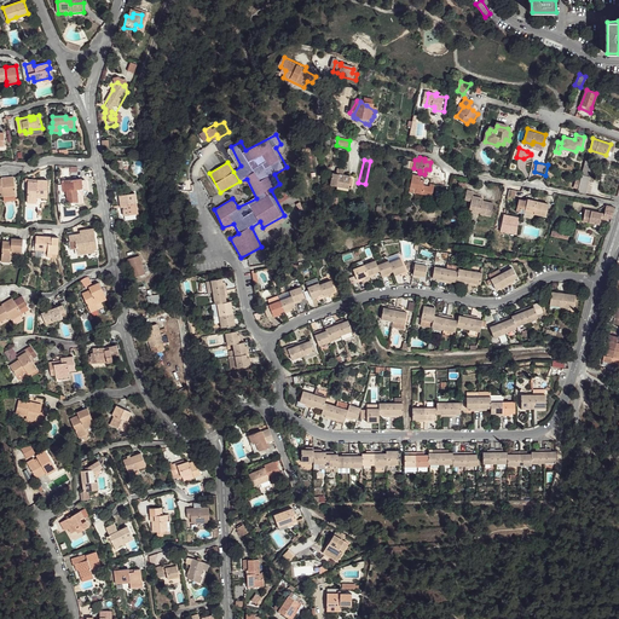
[(339,174),(334,174),(331,185),(348,189),(351,178),(345,175),(339,174)]
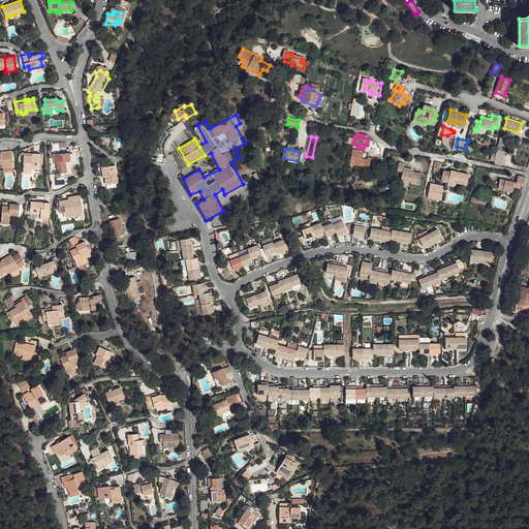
[(359,150),(352,150),(349,164),(360,165),(361,154),(359,153),(359,150)]
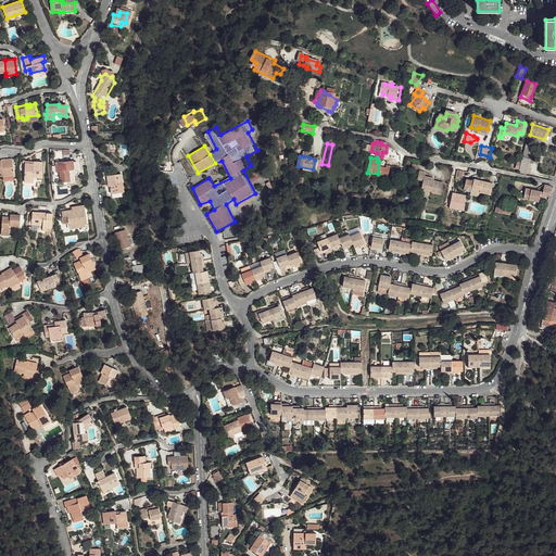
[(529,160),(522,158),(520,168),(525,169),(523,174),(527,174),(529,160)]
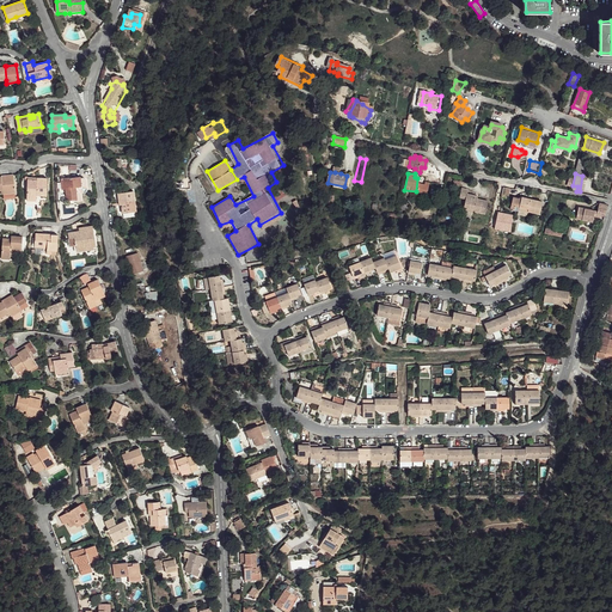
[(13,176),(0,178),(1,191),(2,196),(16,194),(13,176)]
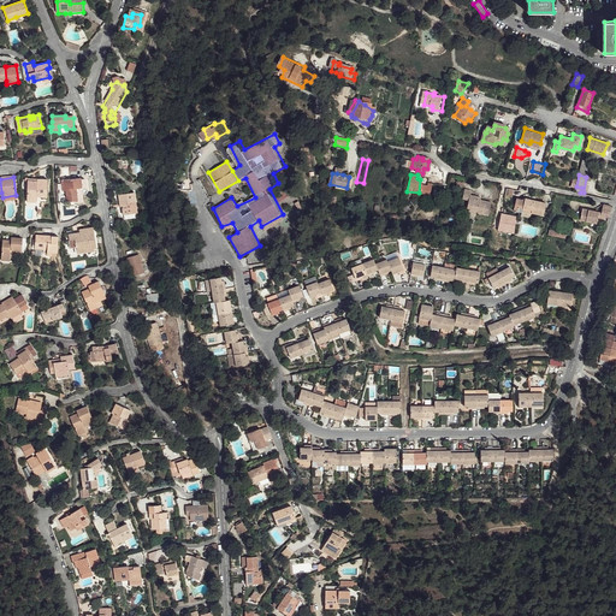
[(49,178),(39,178),(39,182),(29,182),(29,202),(40,202),(40,195),(49,195),(49,178)]
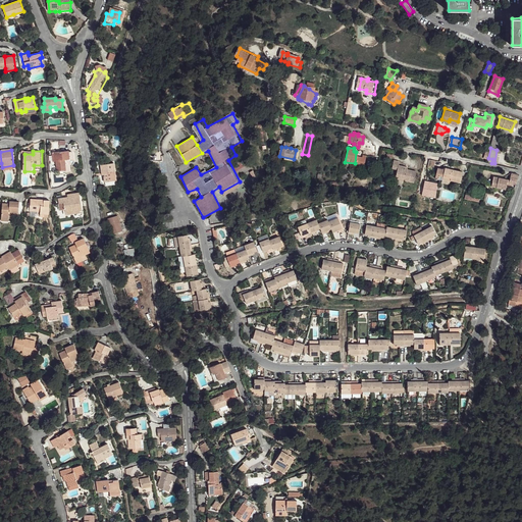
[(65,151),(53,151),(54,171),(63,170),(63,172),(67,171),(67,163),(72,162),(71,151),(65,152),(65,151)]
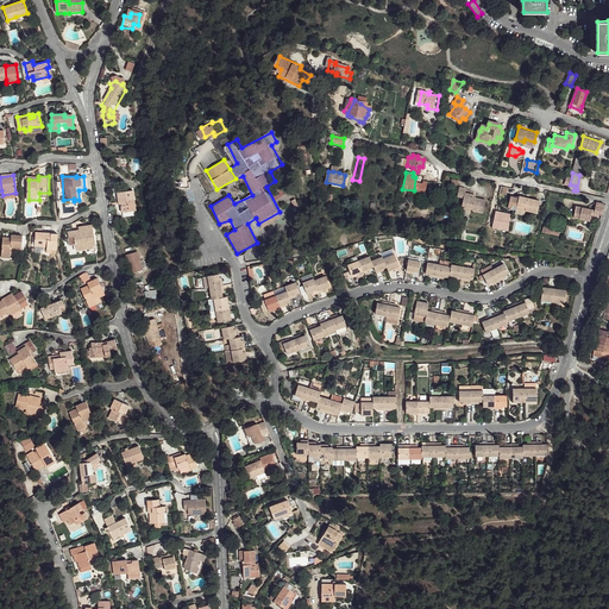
[(463,187),(457,186),(456,195),(462,196),(460,205),(471,206),(470,208),(482,211),(483,198),(472,195),(472,193),(463,192),(463,187)]
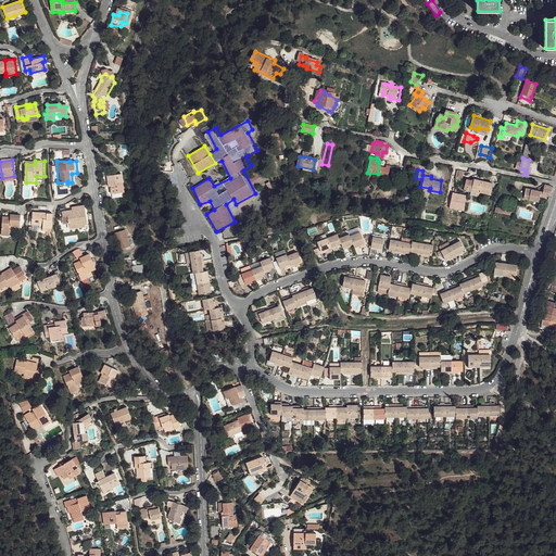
[(121,176),(106,176),(106,187),(108,187),(108,196),(119,194),(119,186),(121,186),(121,176)]
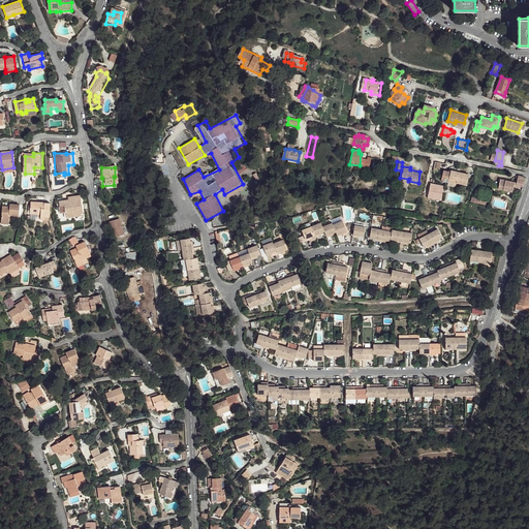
[(444,168),(437,167),(435,178),(442,179),(443,177),(450,178),(449,180),(461,182),(462,170),(445,167),(444,168)]
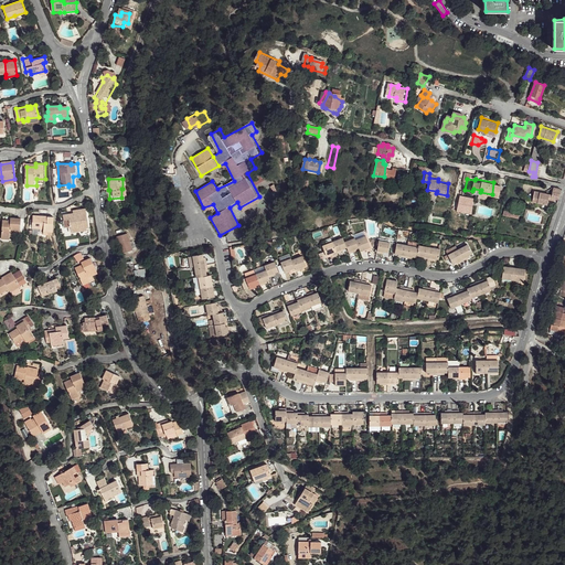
[(557,200),(561,190),(553,187),(551,193),(534,190),(532,201),(546,204),(547,200),(553,201),(554,199),(557,200)]
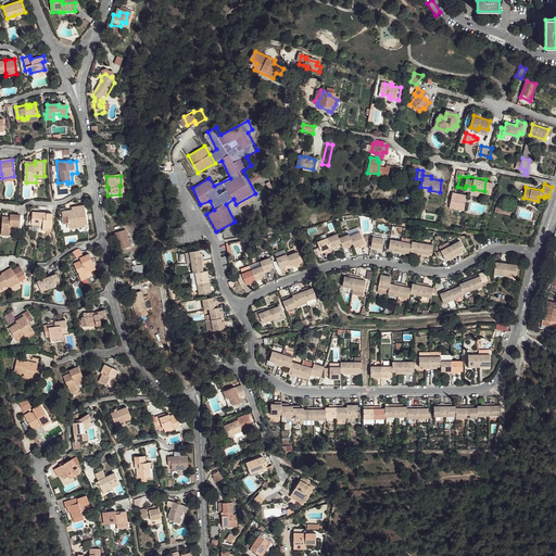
[(68,220),(71,232),(79,231),(77,227),(87,225),(84,210),(75,211),(75,214),(62,216),(63,222),(68,220)]
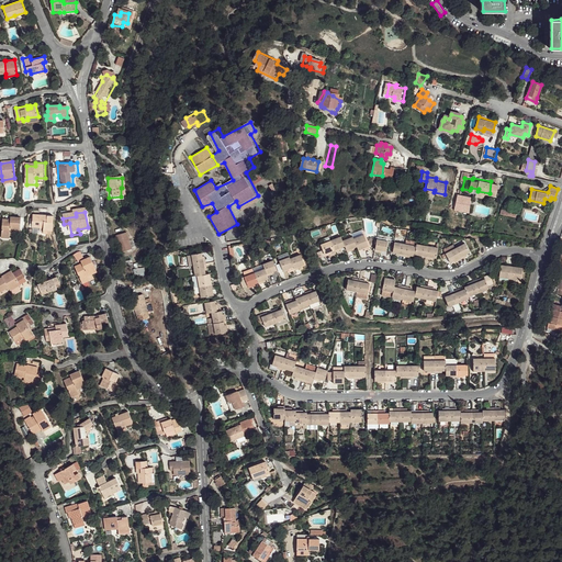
[(43,229),(44,235),(53,236),(54,216),(33,215),(33,229),(43,229)]
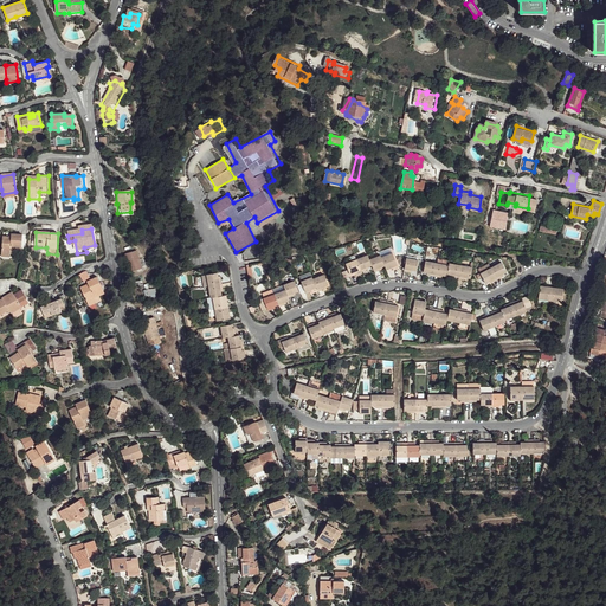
[(23,237),(11,237),(11,240),(11,253),(21,253),(23,237)]
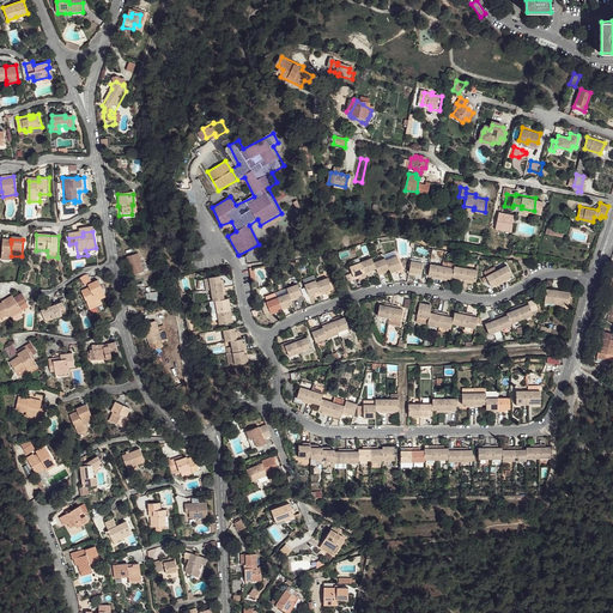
[(11,243),(1,243),(1,261),(11,261),(11,256),(11,243)]
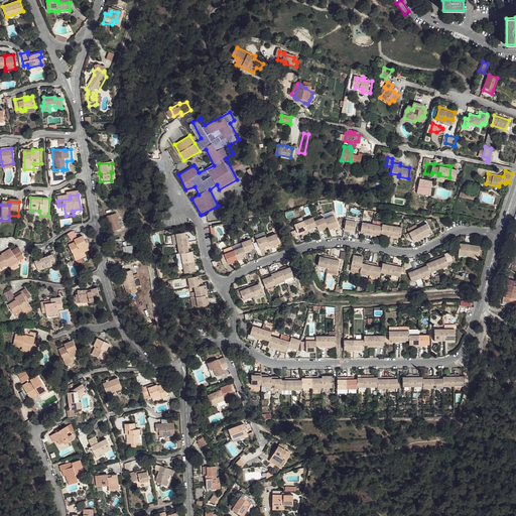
[(116,213),(106,216),(111,231),(121,229),(116,213)]
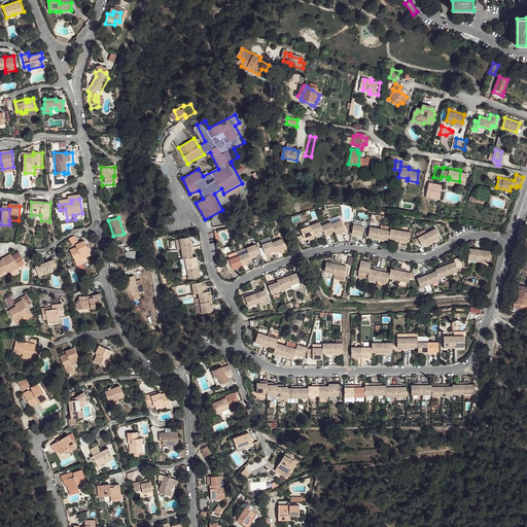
[(341,219),(330,224),(334,231),(336,235),(345,231),(341,219)]
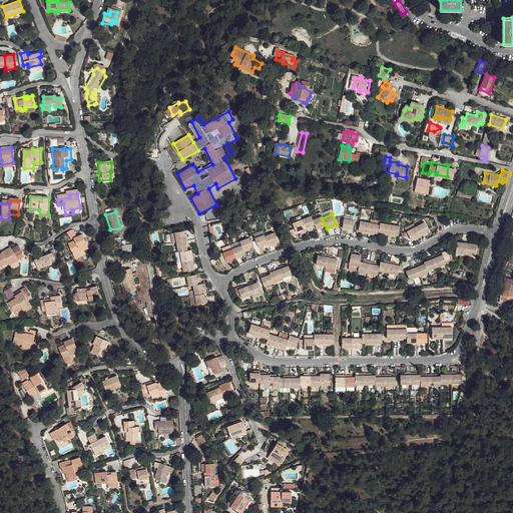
[(321,216),(312,220),(314,226),(316,228),(319,227),(325,224),(322,218),(321,216)]
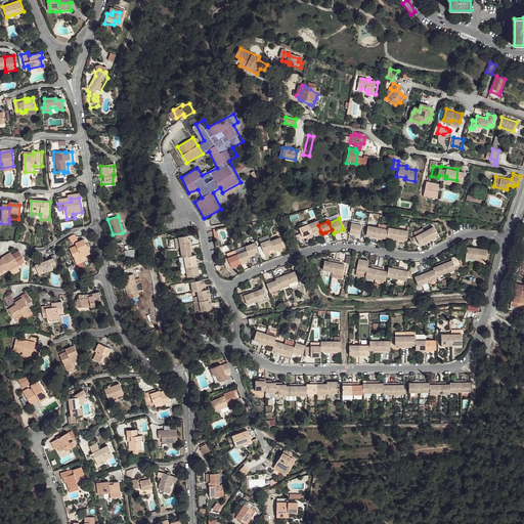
[(316,223),(308,227),(311,235),(316,233),(320,231),(318,225),(316,223)]
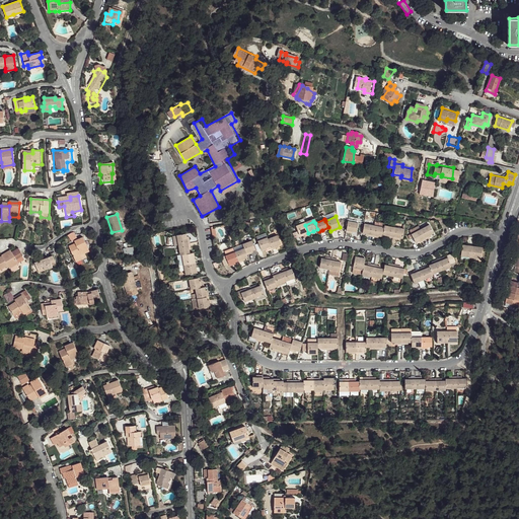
[(356,223),(346,221),(345,230),(348,230),(354,231),(356,223)]
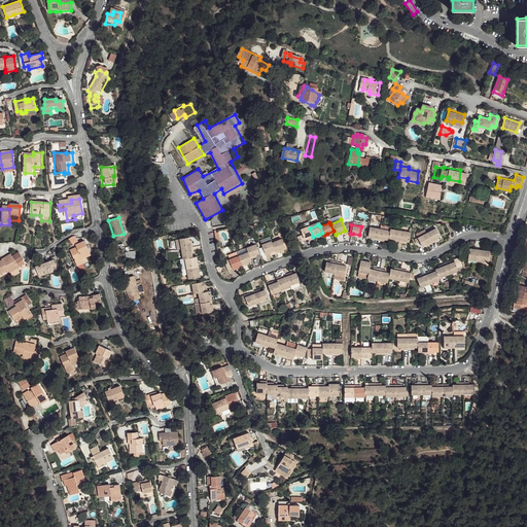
[(380,229),(369,225),(366,236),(375,238),(378,238),(380,229)]
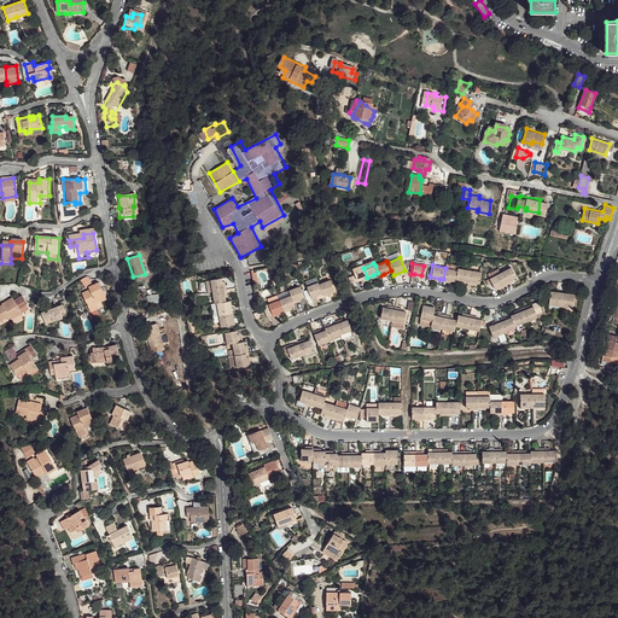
[(363,268),(353,273),(357,283),(361,281),(367,278),(363,268)]
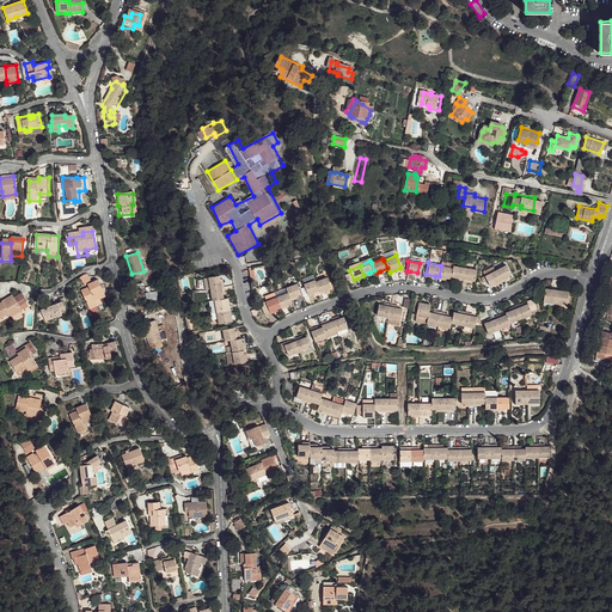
[(452,268),(441,265),(439,276),(444,277),(450,279),(450,276),(452,268)]
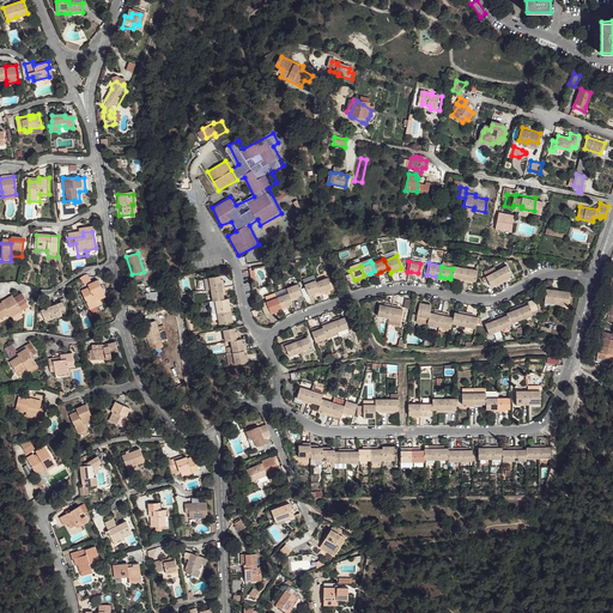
[(465,268),(454,266),(453,268),(450,277),(459,278),(462,279),(465,268)]
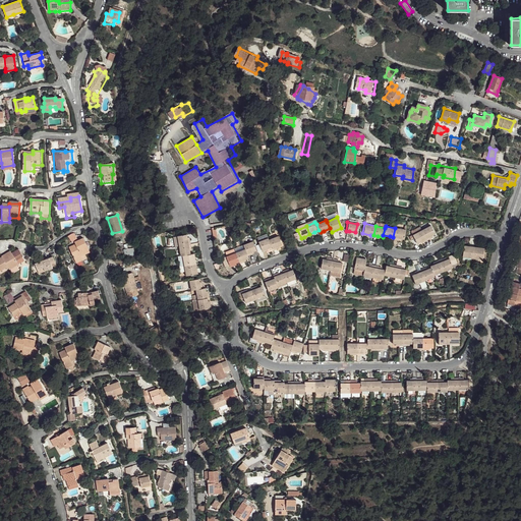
[(430,226),(420,231),(424,240),(429,237),(435,235),(430,226)]
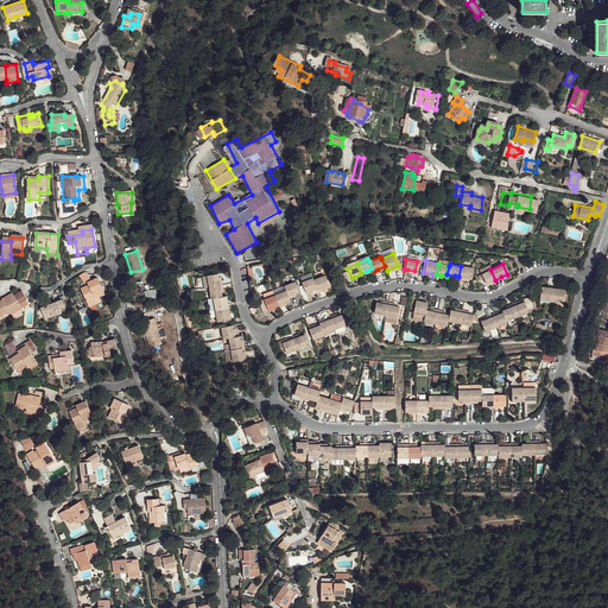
[(473,268),(461,266),(458,277),(463,278),(470,279),(473,268)]
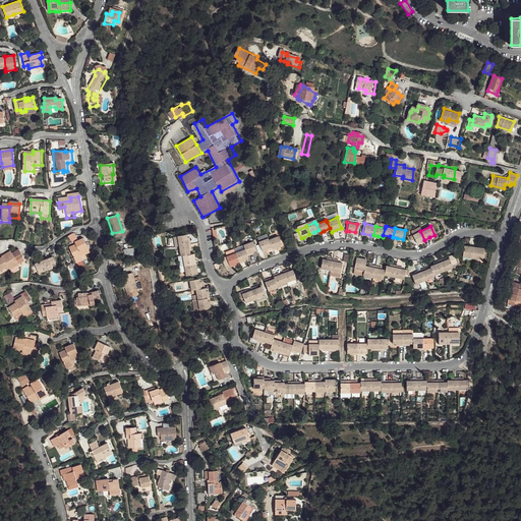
[(420,231),(412,236),(416,244),(421,241),(424,240),(420,231)]
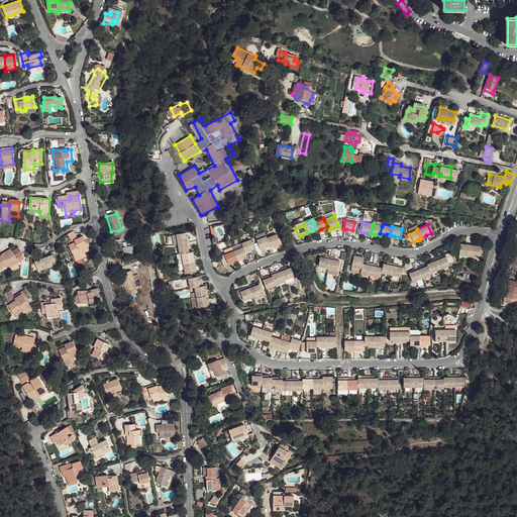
[(71,241),(77,239),(74,231),(68,233),(71,241)]
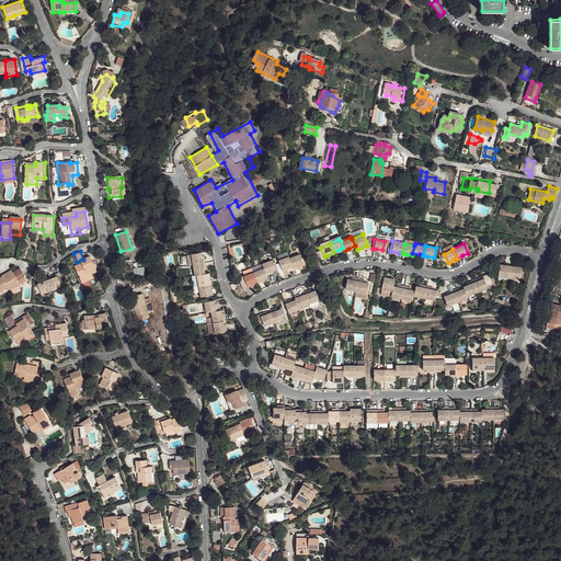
[(191,254),(192,264),(203,263),(202,260),(201,252),(191,254)]
